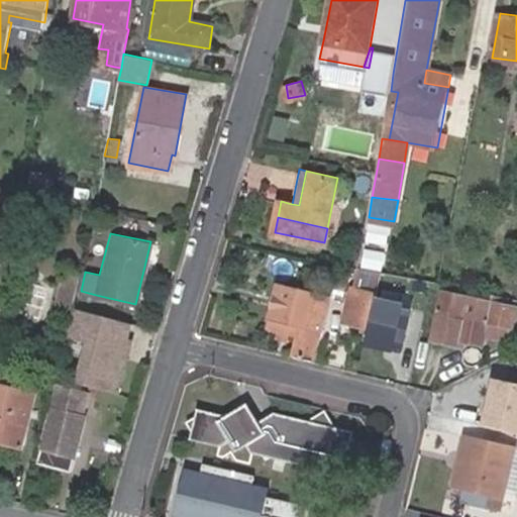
[(82,272),(66,268),(59,303),(74,306),(82,272)]
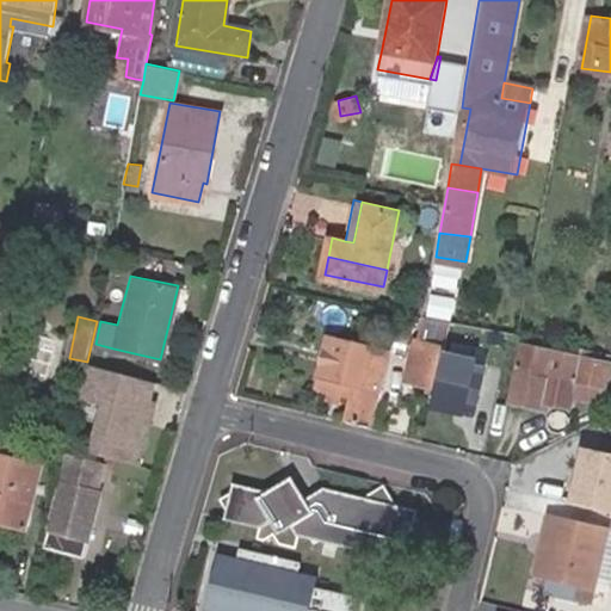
[(505,331),(488,327),(486,338),(503,340),(505,331)]
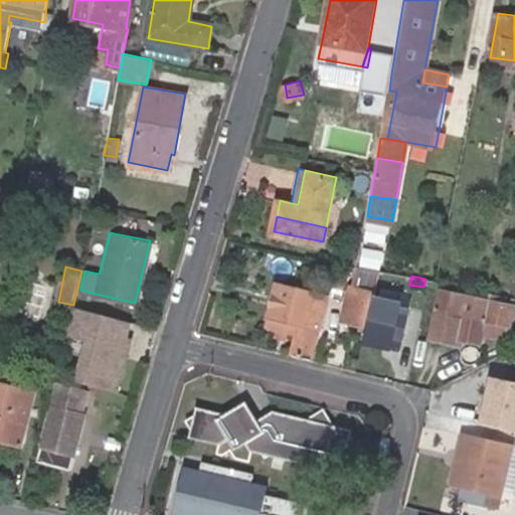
[(374,287),(350,281),(341,318),(366,324),(374,287)]
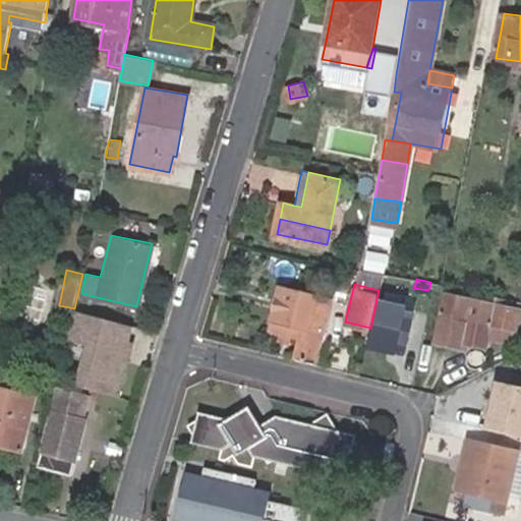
[(300,335),(294,359),(314,364),(331,301),(278,287),(270,317),(273,319),(270,327),(280,330),(287,331),(290,332),(300,335)]
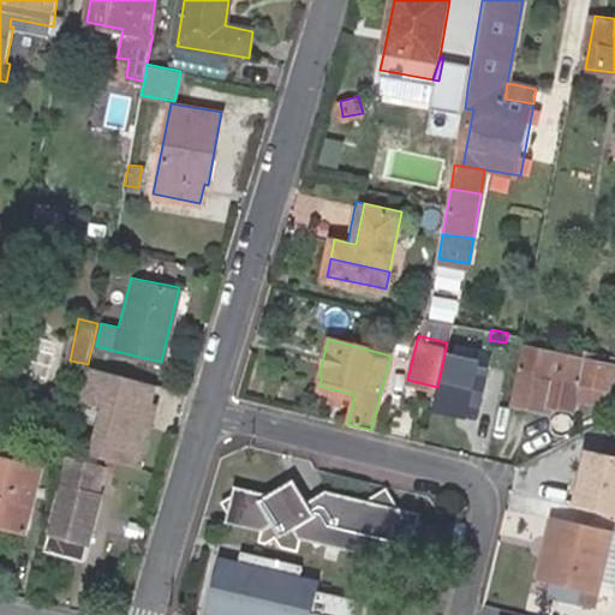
[(518,393),(553,399),(554,395),(575,400),(578,390),(580,380),(609,387),(614,363),(527,346),(518,393)]
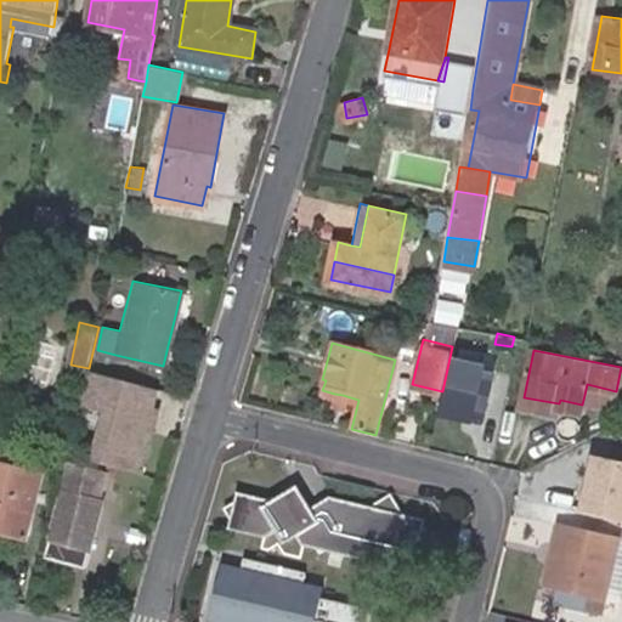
[(469,354),(453,410),(499,423),(514,366),(469,354)]
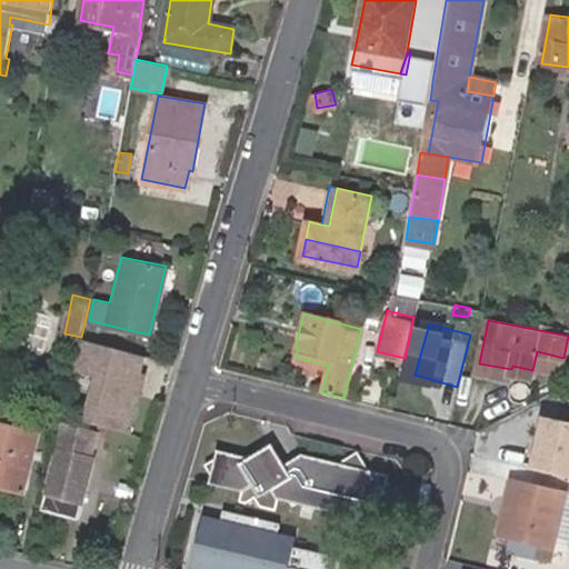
[(147,358),(81,341),(73,371),(93,377),(82,421),(132,435),(148,375),(142,373),(147,358)]
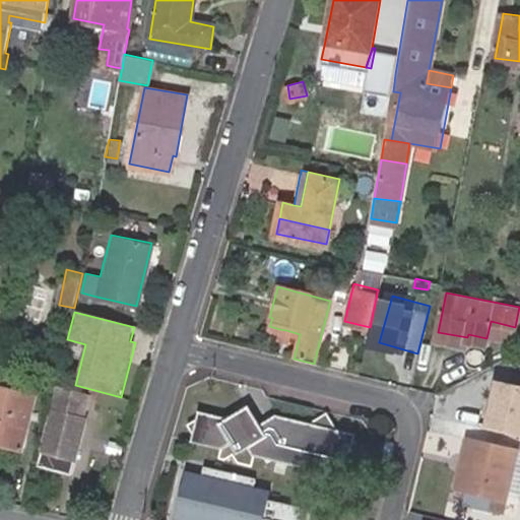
[(513,336),(515,327),(491,321),(489,330),(513,336)]
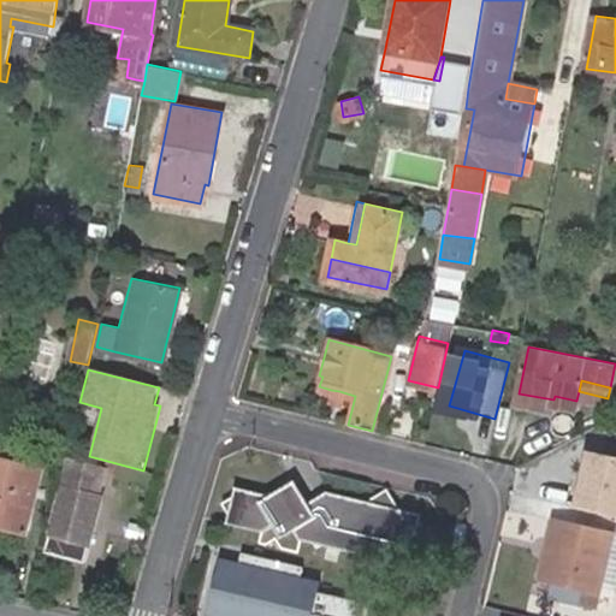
[(339,391),(331,390),(329,401),(341,403),(343,392),(339,391)]
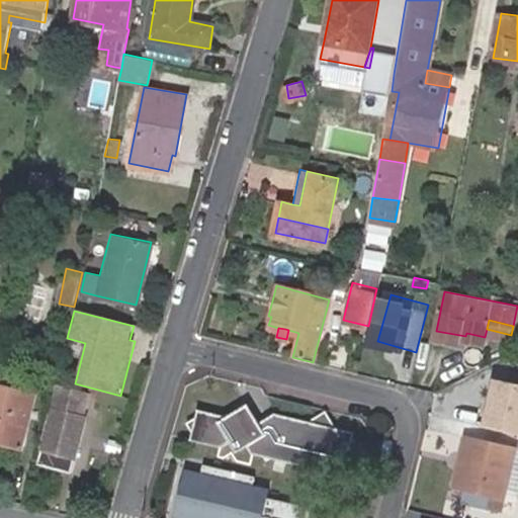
[(487,408),(496,409),(492,428),(517,433),(517,386),(492,381),(487,408)]
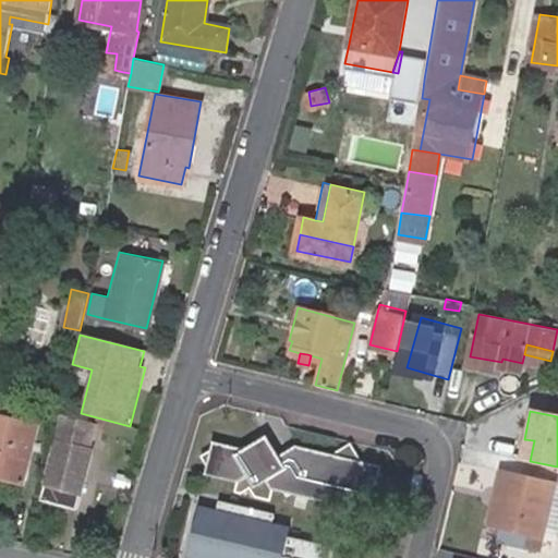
[(0,473),(24,480),(37,425),(4,416),(0,414),(0,473)]
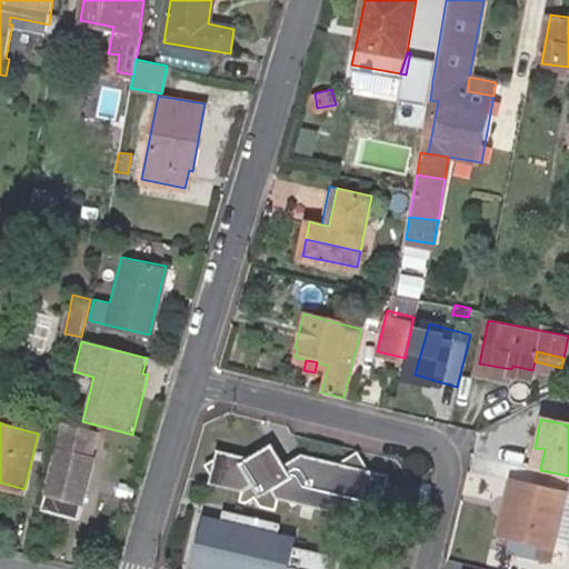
[(62,436),(43,510),(80,518),(95,456),(92,456),(95,442),(62,436)]
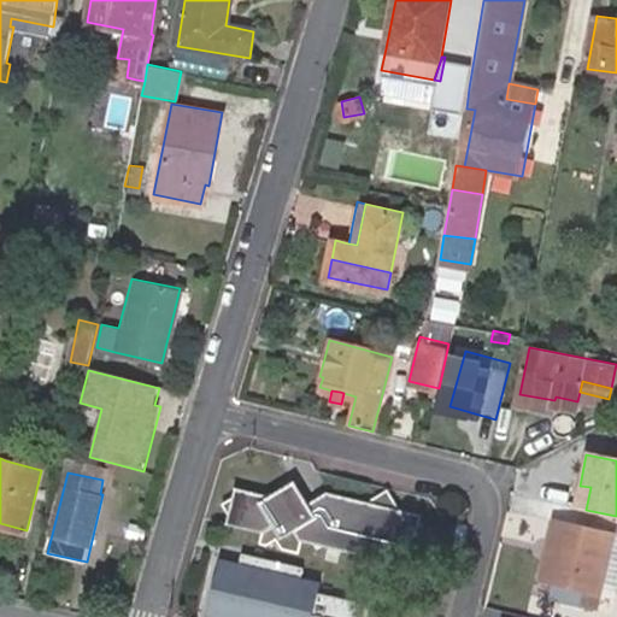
[(292,485),(282,491),(289,500),(298,493),(292,485)]
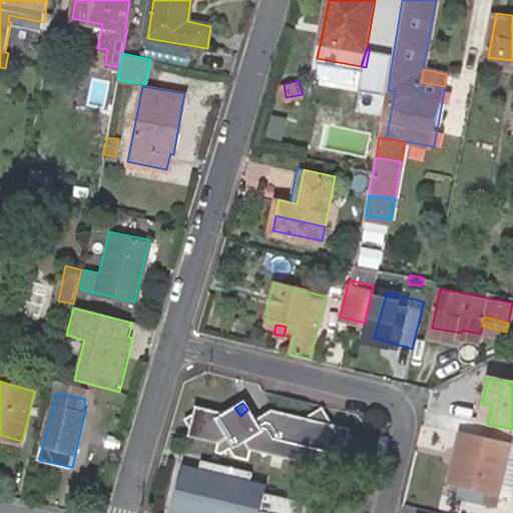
[(240,416),(234,408),(226,412),(195,404),(187,436),(219,444),(227,438),(233,447),(242,441),(248,450),(261,454),(264,459),(270,455),(297,461),(306,477),(322,468),(339,472),(342,460),(352,453),(346,443),(350,428),(331,425),(320,407),(304,418),(271,410),(253,420),(247,410),(240,416)]
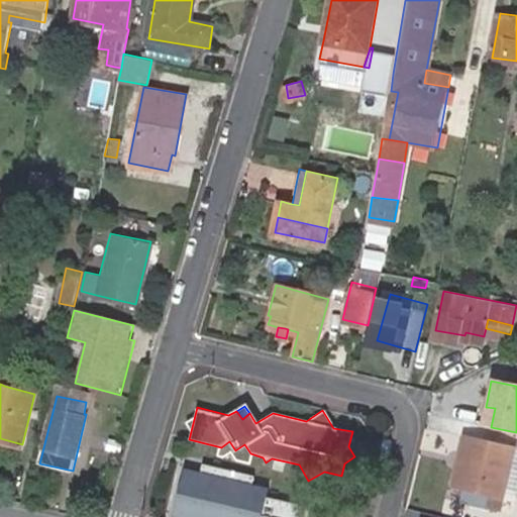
[(495,408),(486,407),(482,425),(491,427),(495,408)]
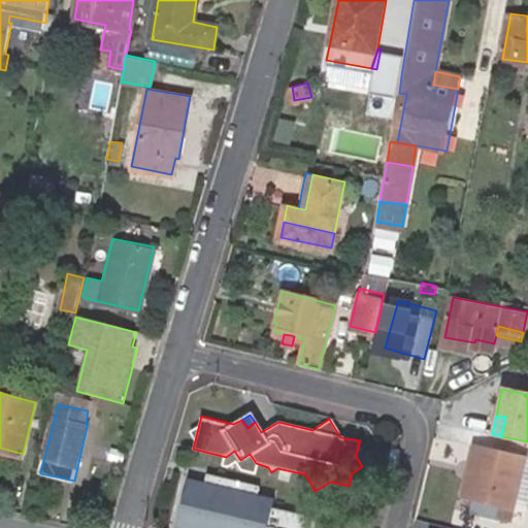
[(476,446),(465,493),(471,494),(504,503),(501,517),(512,519),(515,504),(526,456),(476,446)]
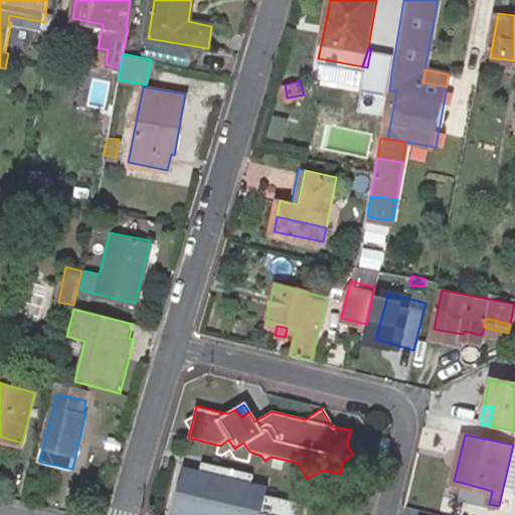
[(514,488),(514,445),(513,445),(502,492),(514,494),(514,488)]
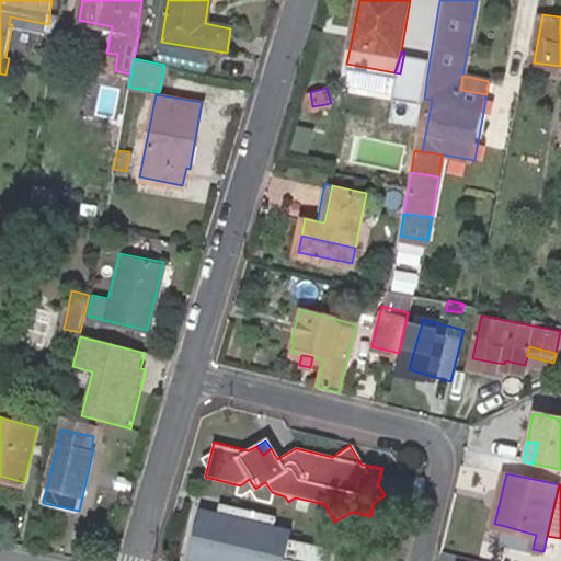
[(279,527),(282,518),(226,505),(224,514),(206,510),(192,560),(330,560),(333,550),(295,540),(297,531),(279,527)]
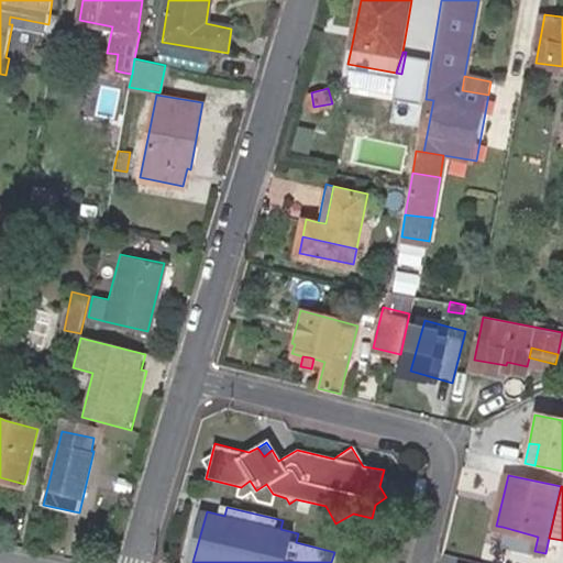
[(538,537),(503,527),(499,542),(534,551),(538,537)]
